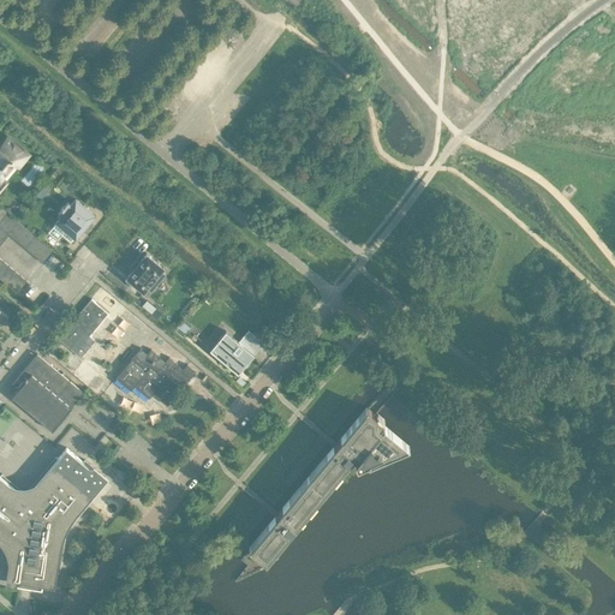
[(0,189),(6,181),(0,175),(12,161),(18,166),(28,154),(7,138),(0,145),(0,189)]
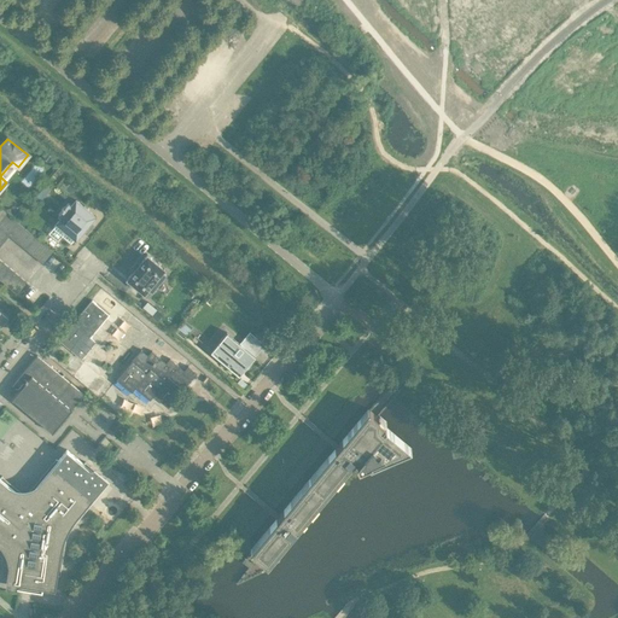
[(41,199),(50,188),(45,184),(35,196),(41,199)]
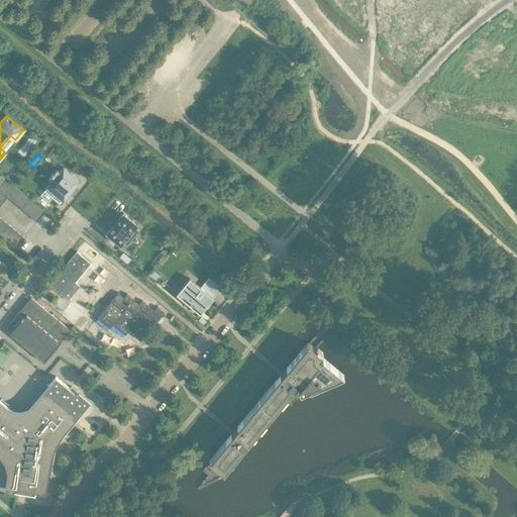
[(74,186),(79,180),(64,168),(60,172),(57,170),(54,173),(50,176),(52,176),(48,179),(52,182),(47,186),(44,191),(60,203),(63,199),(68,193),(74,186)]
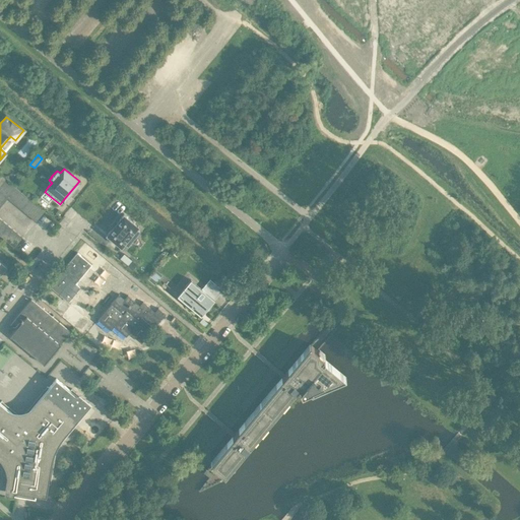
[(6,180),(0,186),(0,200),(3,203),(7,198),(16,188),(6,180)]
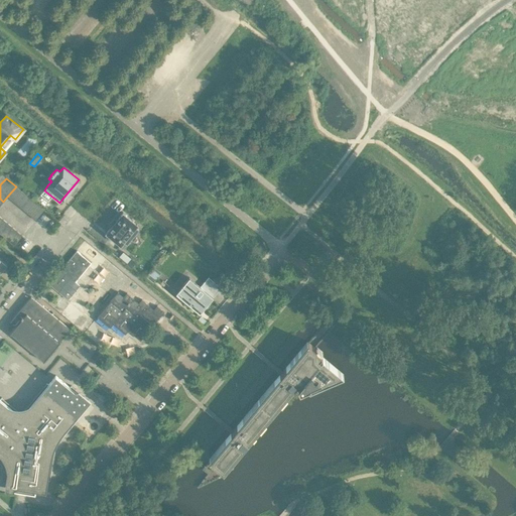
[(16,186),(7,197),(12,201),(20,190),(16,186)]
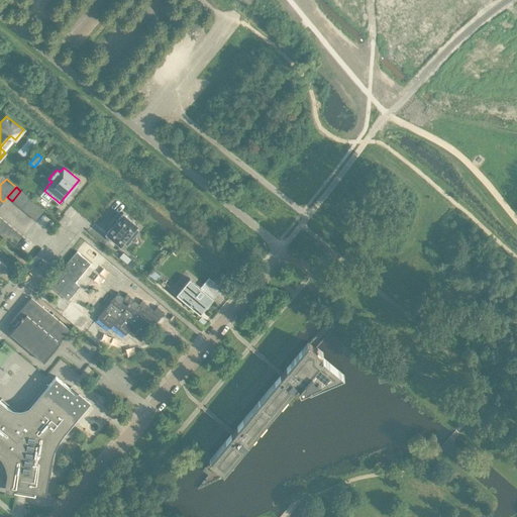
[(20,191),(12,201),(17,205),(25,195),(20,191)]
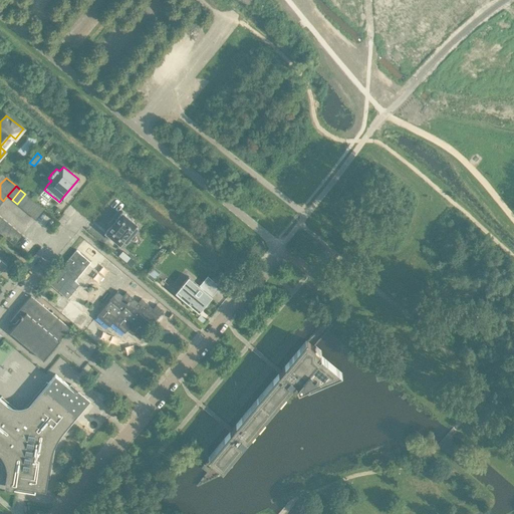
[(25,194),(17,204),(22,208),(30,198),(25,194)]
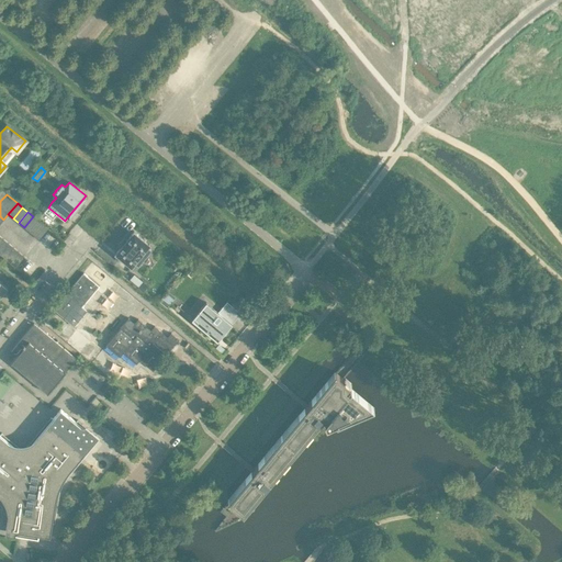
[(33,216),(24,227),(29,232),(37,221),(33,216)]
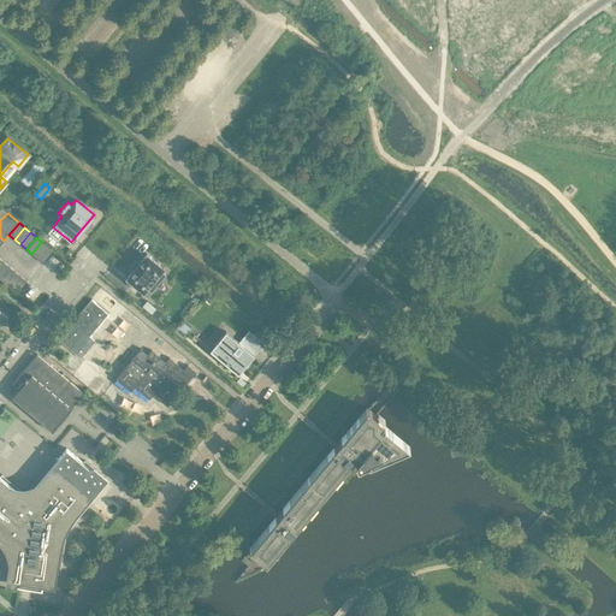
[(41,242),(31,254),(37,258),(47,247),(41,242)]
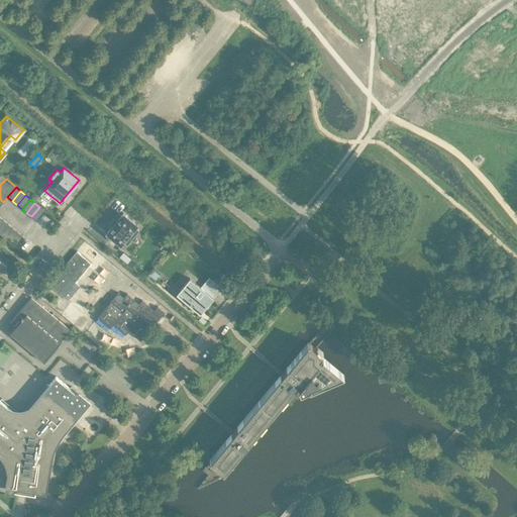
[(35,220),(43,210),(39,207),(31,216),(35,220)]
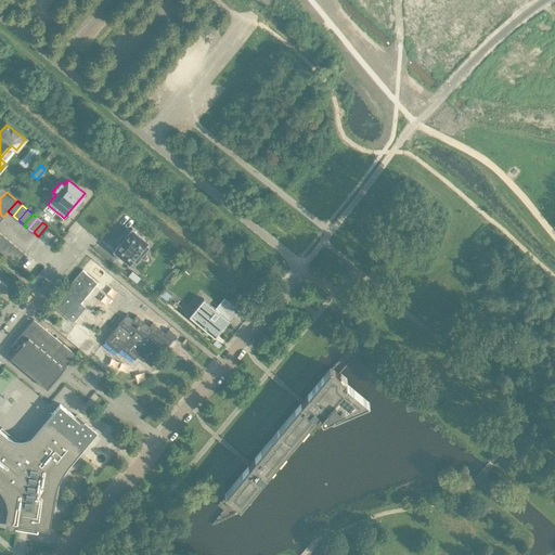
[(149,247),(144,244),(146,242),(147,241),(146,241),(132,229),(133,229),(132,228),(131,229),(126,235),(125,236),(120,242),(120,243),(115,249),(114,250),(115,250),(129,262),(128,262),(129,263),(130,262),(132,259),(136,262),(149,247)]
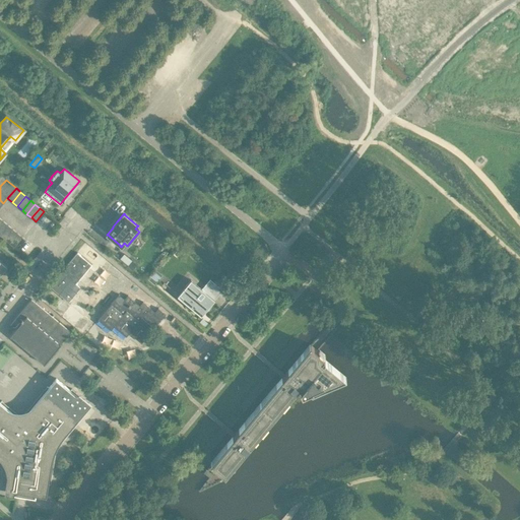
[(4,221),(0,226),(0,236),(9,225),(4,221)]
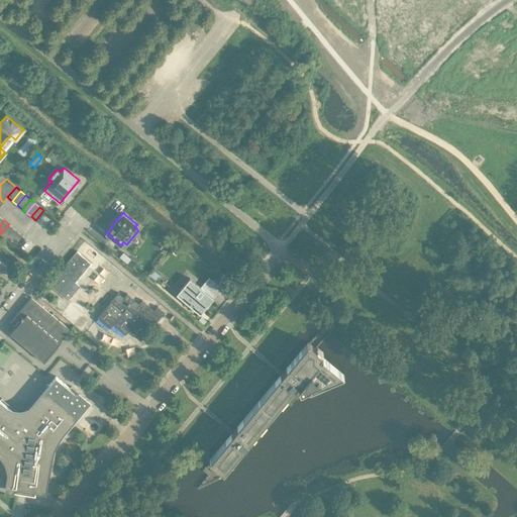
[(9,224),(0,234),(5,238),(13,228),(9,224)]
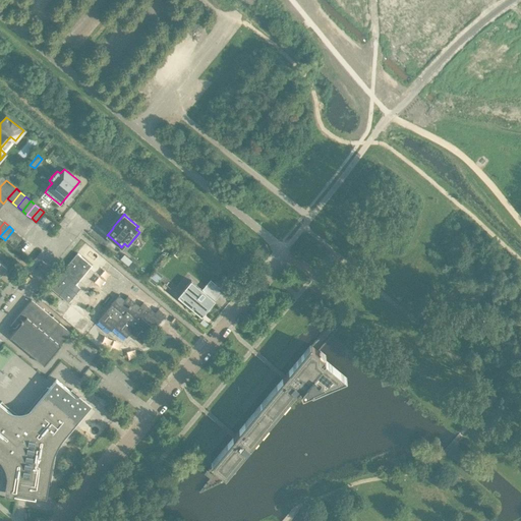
[(13,230),(5,240),(9,244),(18,234),(13,230)]
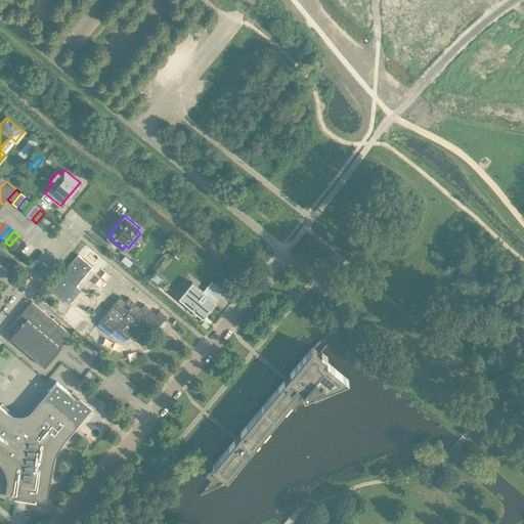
[(18,235),(9,246),(14,250),(23,239),(18,235)]
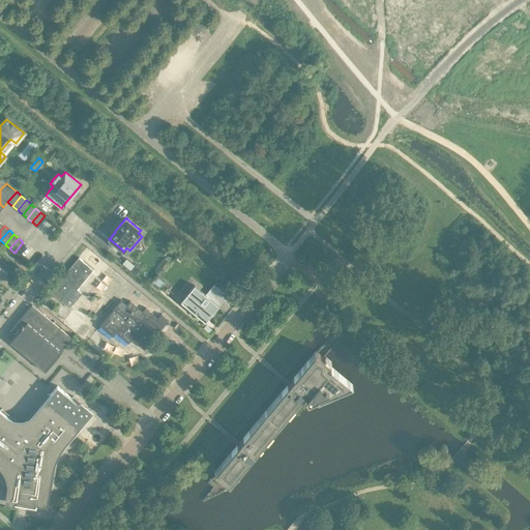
[(79,257),(50,291),(69,307),(82,293),(77,289),(93,269),(79,257)]
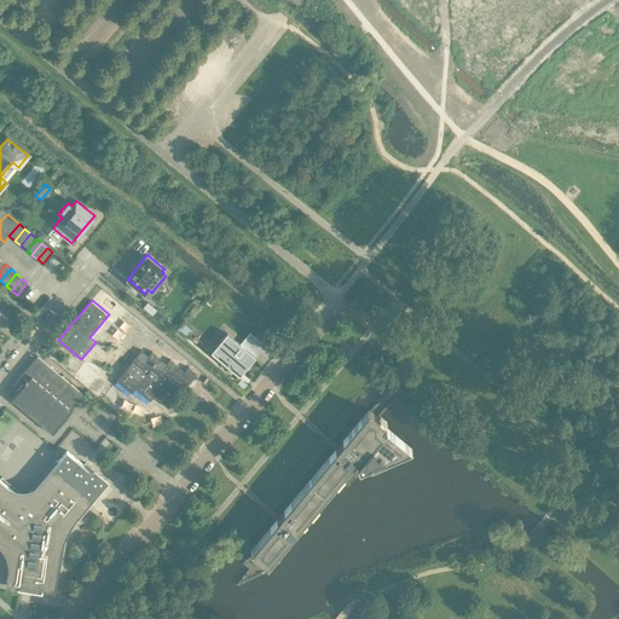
[(255,357),(246,348),(241,343),(227,333),(210,352),(239,375),(255,357)]
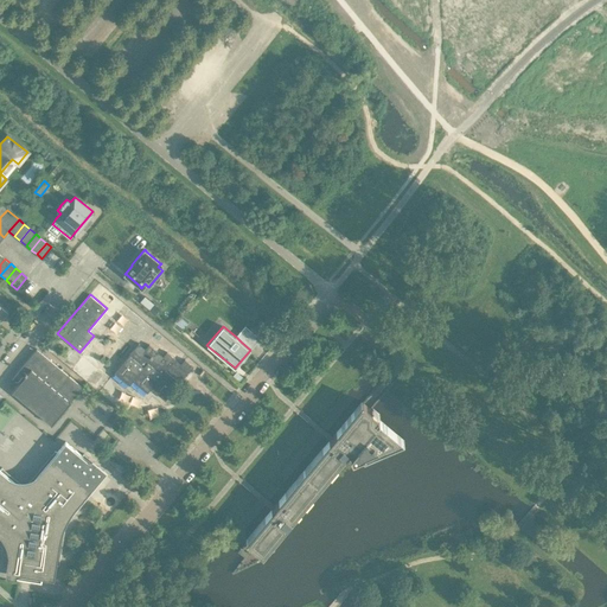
[(255,344),(246,337),(241,342),(250,350),(255,344)]
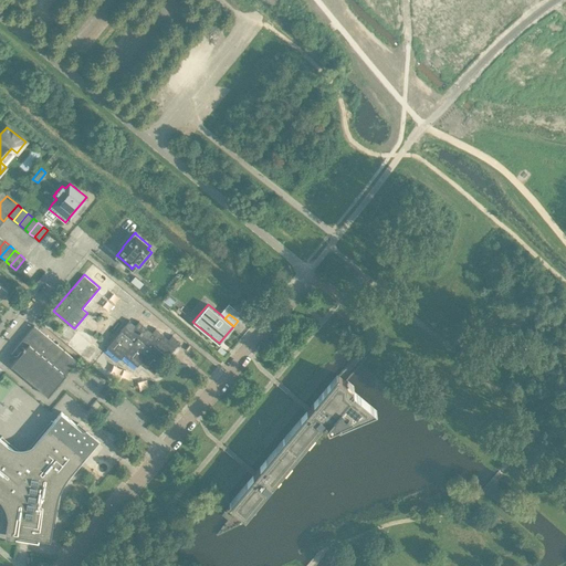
[(140,362),(154,373),(180,342),(173,335),(167,342),(161,337),(163,334),(156,328),(150,334),(145,329),(146,327),(139,321),(134,327),(128,323),(129,321),(129,320),(106,347),(121,358),(124,355),(137,366),(140,362)]
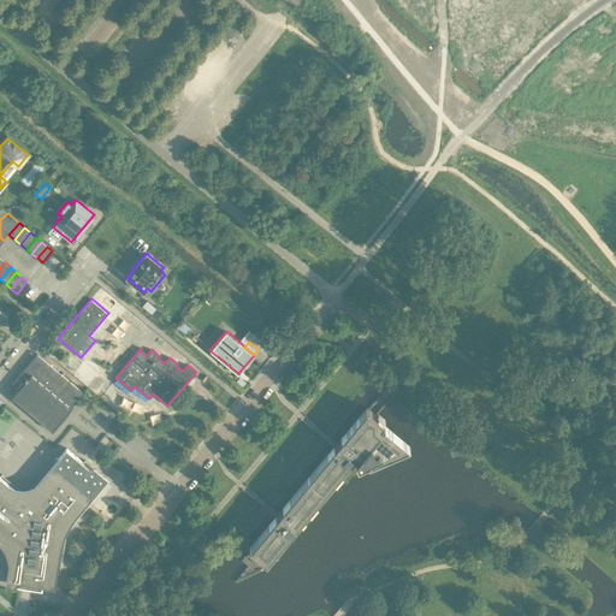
[(83,392),(37,354),(12,383),(19,389),(11,397),(52,431),(83,392)]
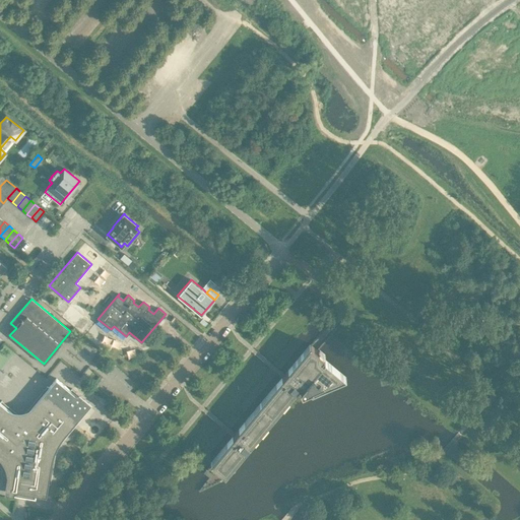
[(232,466),(296,390),(299,387),(301,389),(300,390),(302,394),(309,390),(311,393),(345,377),(324,360),(323,361),(322,360),(324,356),(314,347),(310,344),(284,375),(235,434),(233,437),(210,463),(221,472),(229,463),(232,466)]
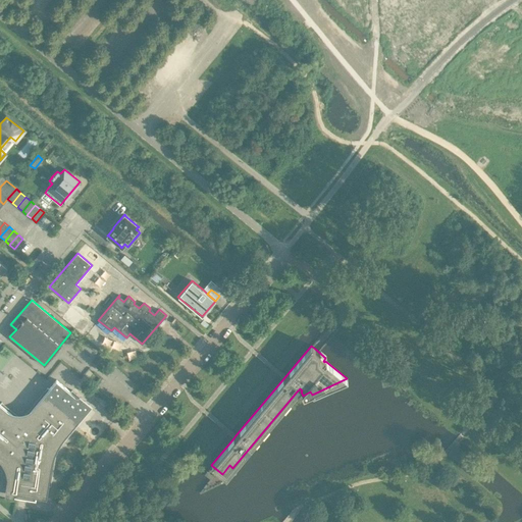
[(0,459),(2,462),(3,462),(9,467),(5,490),(29,493),(28,499),(28,500),(36,501),(36,499),(36,498),(37,497),(38,497),(38,496),(39,496),(40,496),(47,497),(48,485),(48,484),(49,480),(49,479),(50,474),(51,469),(51,468),(52,463),(53,458),(53,457),(54,453),(54,452),(54,449),(56,447),(57,446),(60,442),(60,441),(63,437),(64,437),(67,433),(70,429),(71,429),(74,425),(74,424),(77,421),(79,420),(82,416),(85,412),(86,412),(89,407),(88,406),(84,403),(84,402),(80,399),(79,399),(75,396),(74,395),(70,392),(56,379),(49,388),(45,393),(45,394),(42,397),(42,398),(38,402),(35,406),(31,410),(28,414),(27,414),(23,418),(23,419),(21,421),(17,418),(13,414),(9,411),(8,411),(5,408),(4,407),(0,404),(0,403),(0,404),(0,403),(0,459)]
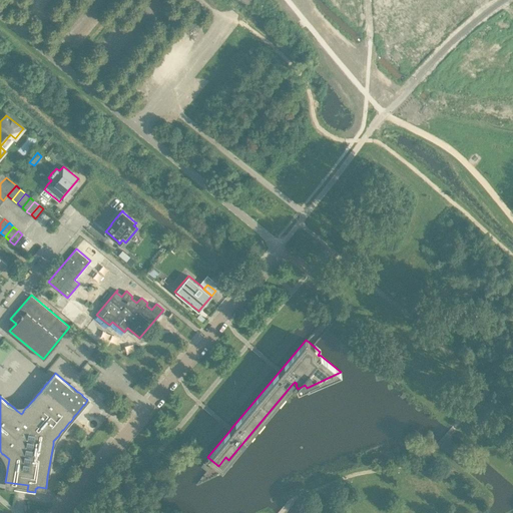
[(210,469),(203,463),(201,465),(208,471),(210,469)]
